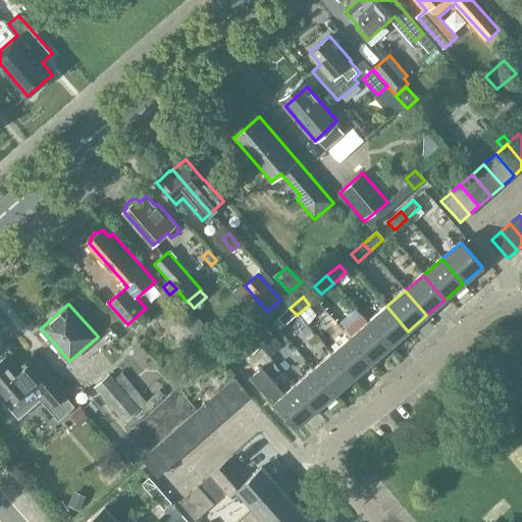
[(386,306),(368,322),(389,347),(408,331),(386,306)]
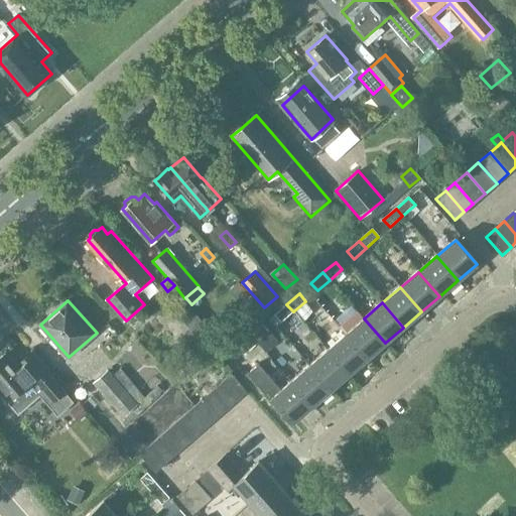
[(293,311),(286,304),(274,315),(280,323),(293,311)]
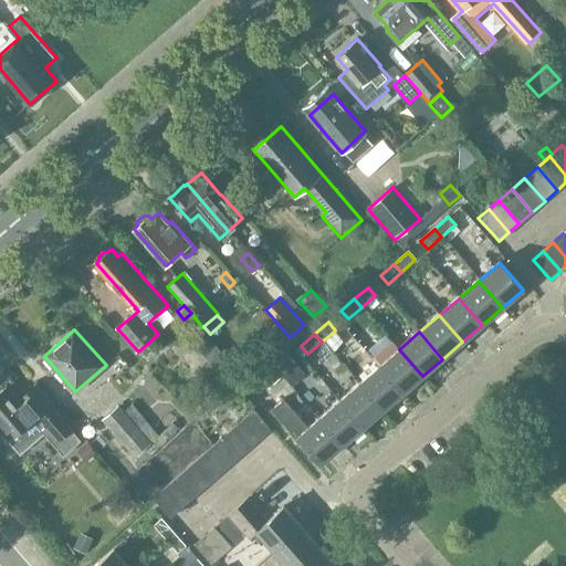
[(399,349),(379,366),(402,394),(422,376),(399,349)]
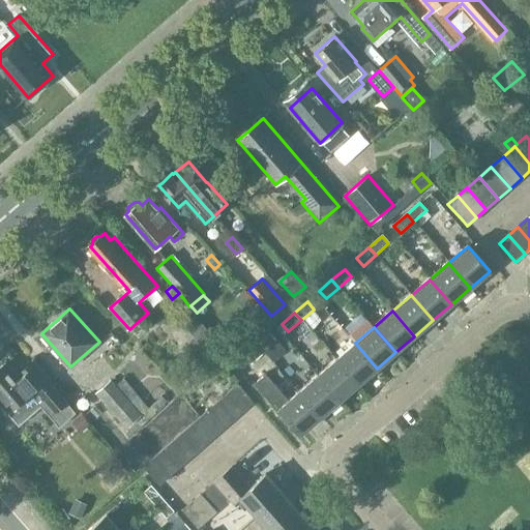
[(269,334),(257,346),(263,353),(276,342),(269,334)]
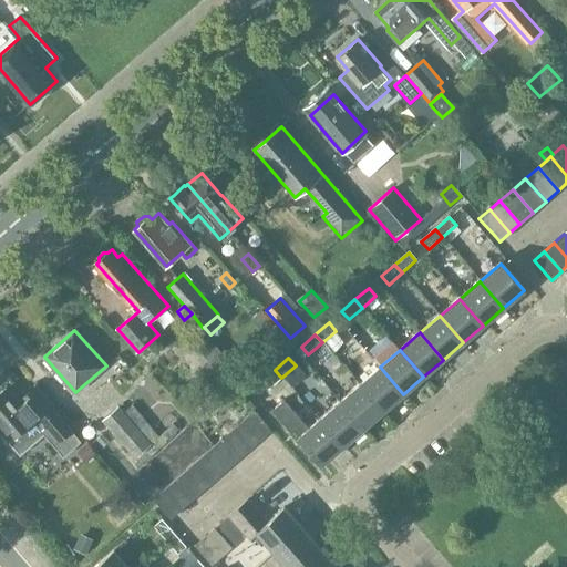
[(317,362),(311,367),(318,374),(323,370),(317,362)]
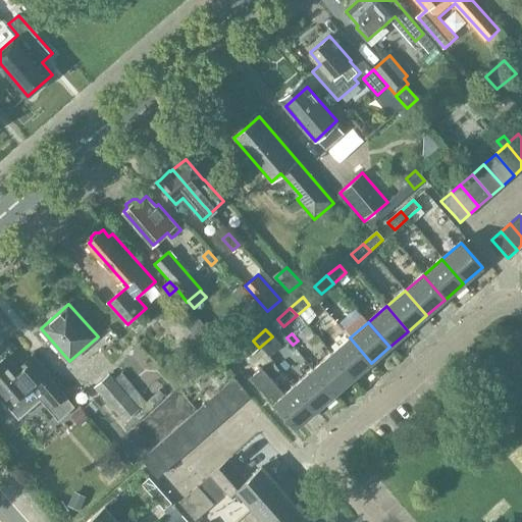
[(350,337),(331,354),(353,379),(371,363),(350,337)]
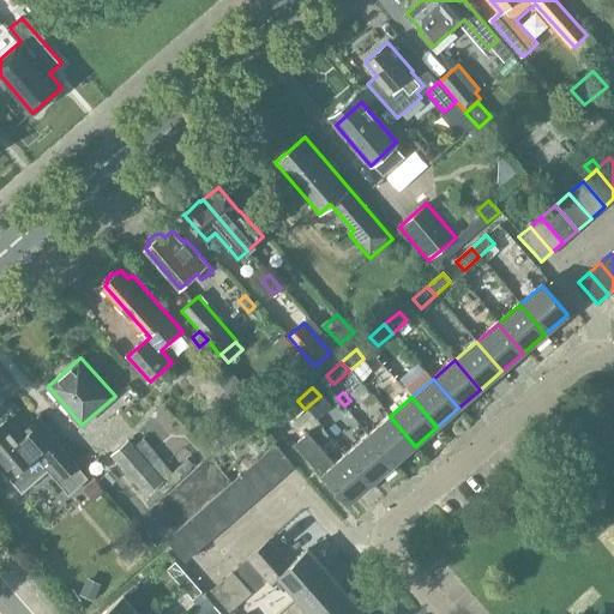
[(305,409),(298,401),(282,414),(290,422),(305,409)]
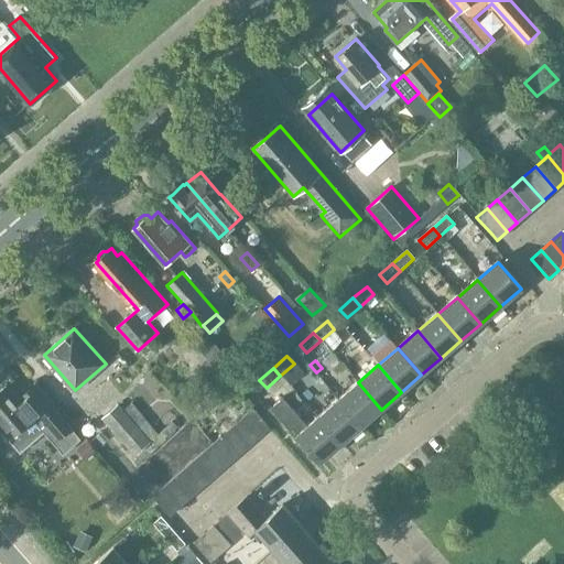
[(358,382),(337,399),(361,426),(381,410),(358,382)]
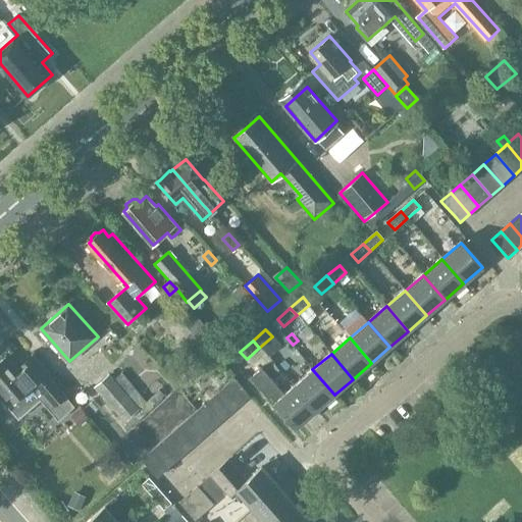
[(32,357),(17,370),(6,357),(0,362),(0,395),(9,406),(12,404),(18,409),(36,394),(50,410),(57,419),(73,405),(41,368),(32,357)]
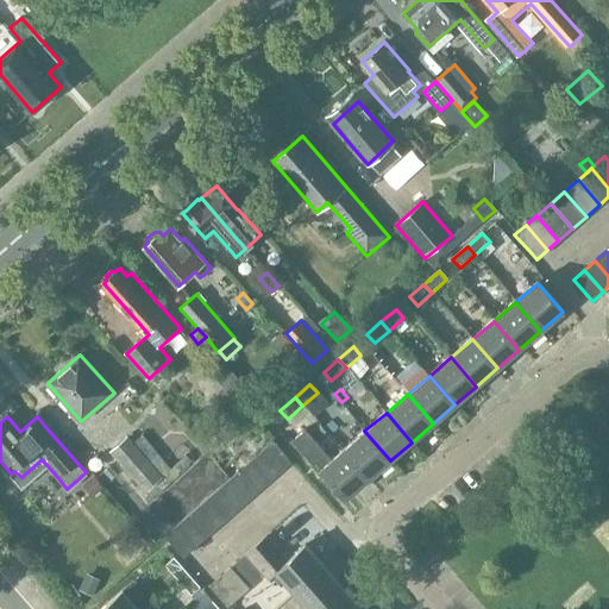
[(207,416),(194,428),(228,468),(242,457),(207,416)]
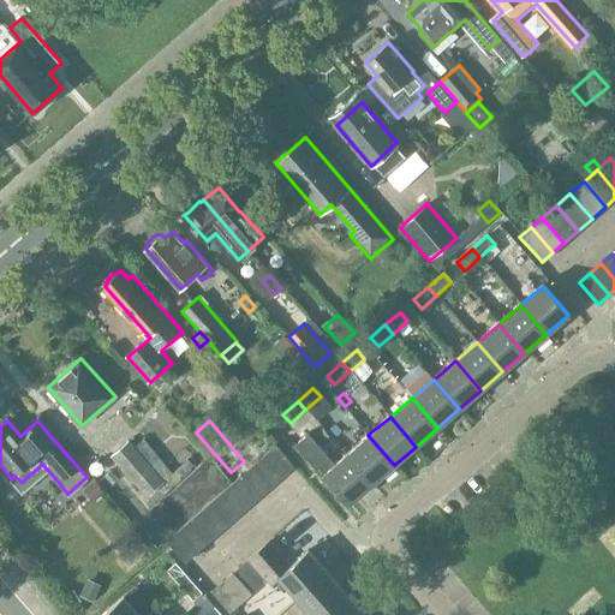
[(320,467),(324,473),(350,503),(372,484),(346,454),(334,464),(309,433),(296,445),(316,470),(320,467)]
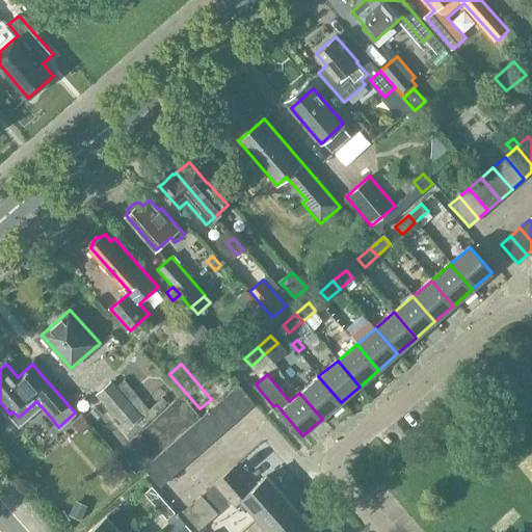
[(318,376),(299,393),(322,419),(341,402),(318,376)]
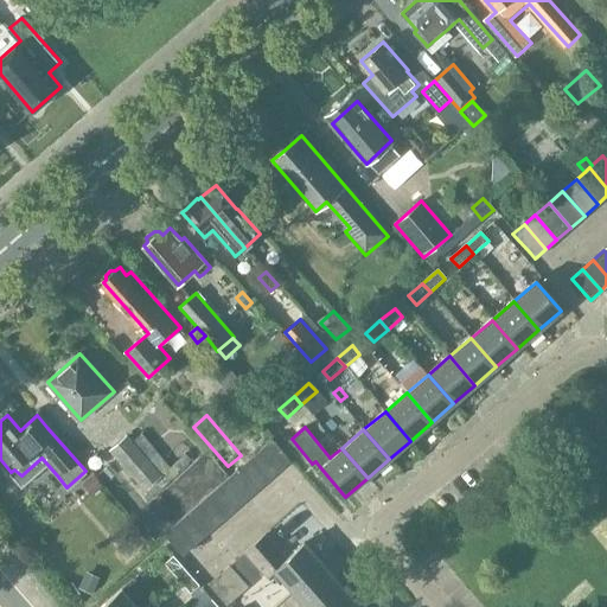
[(112,451),(146,490),(161,474),(127,435),(112,451)]
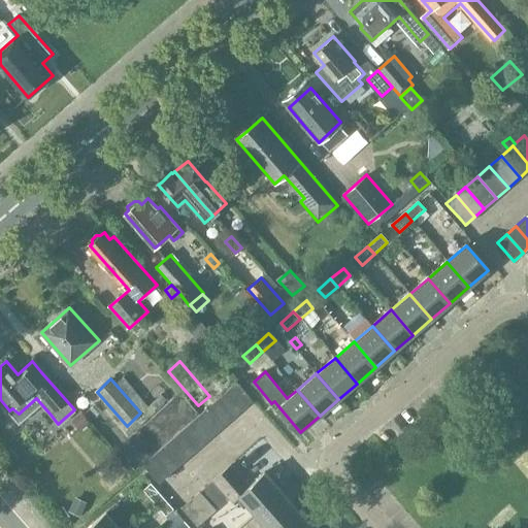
[(236,383),(227,391),(243,410),(253,402),(236,383)]
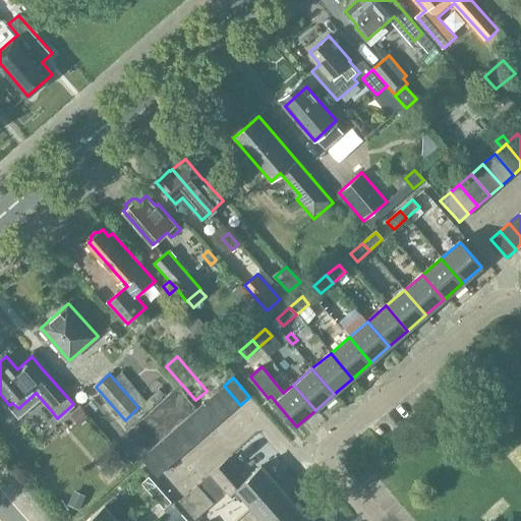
[(224,386),(215,394),(231,413),(240,405),(224,386)]
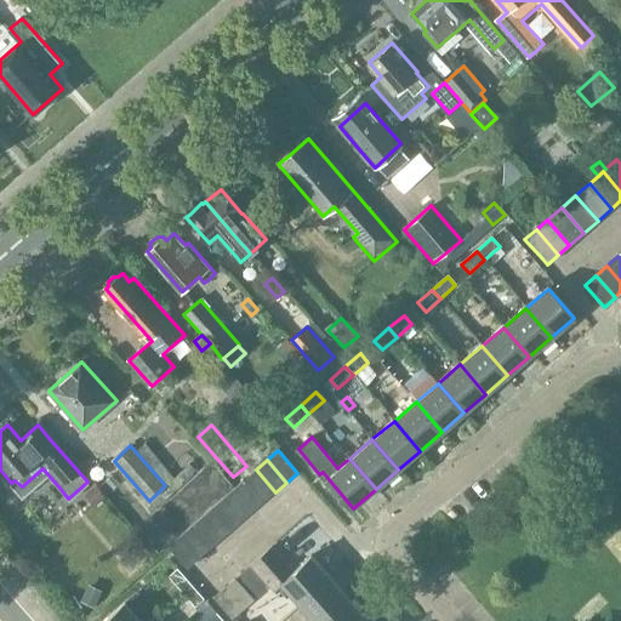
[(106,465),(93,476),(98,480),(110,471),(106,465)]
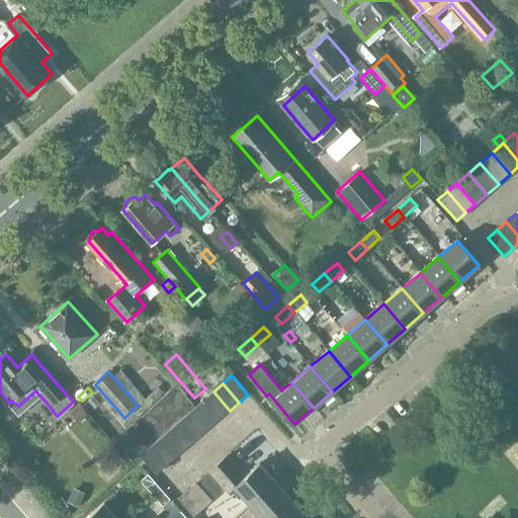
[(213,392),(204,400),(221,419),(230,411),(213,392)]
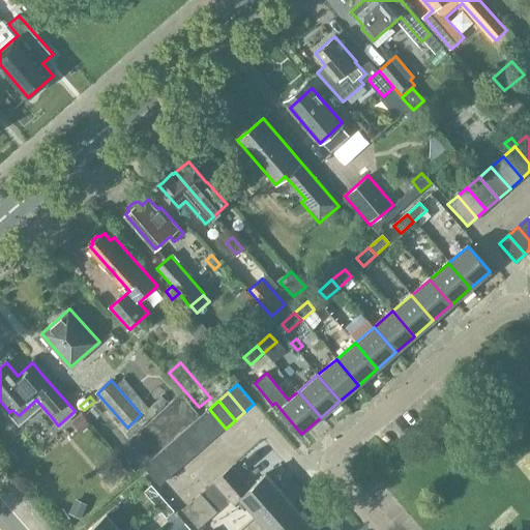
[(209,409),(200,417),(216,437),(226,429),(209,409)]
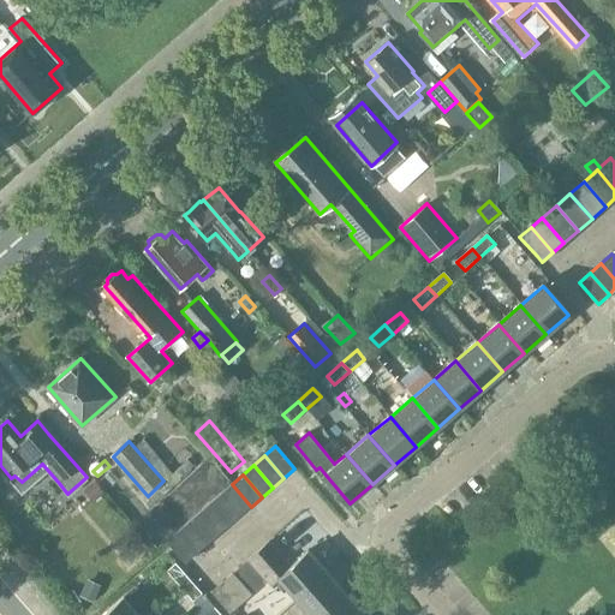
[(95,482),(87,489),(97,501),(106,494),(95,482)]
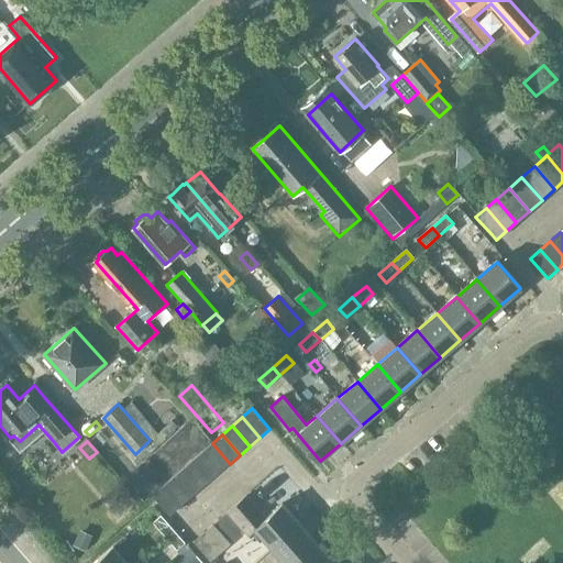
[(212,443),(202,452),(220,473),(230,464),(212,443)]
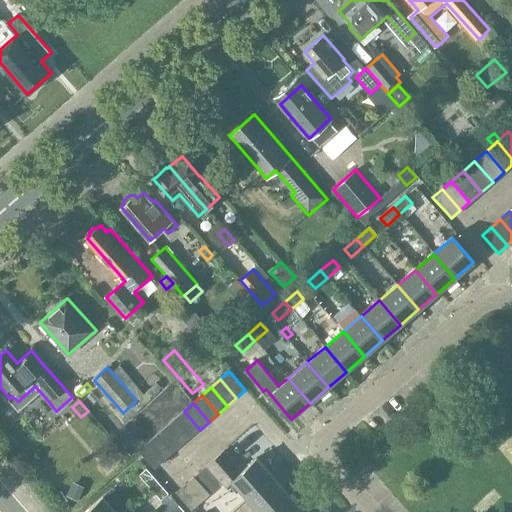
[(184,411),(175,419),(191,437),(200,430),(184,411)]
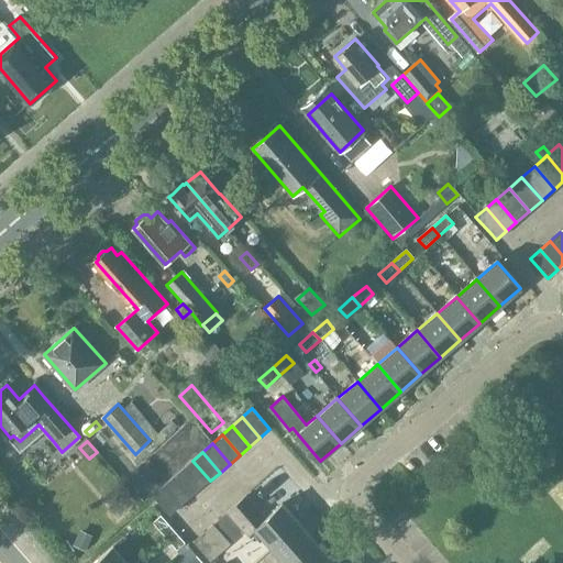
[(192,461),(181,470),(200,489),(210,481),(192,461)]
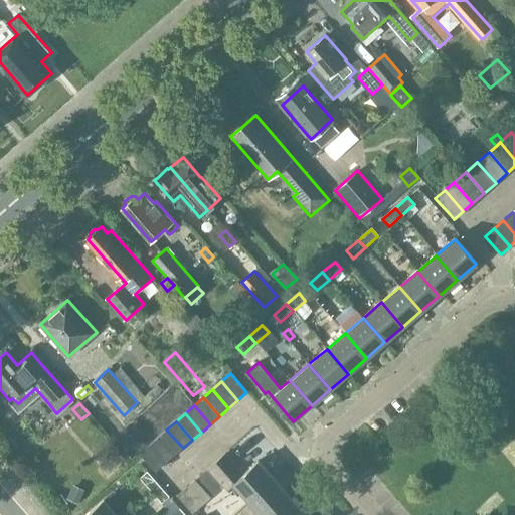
[(166,430),(157,437),(173,456),(183,448),(166,430)]
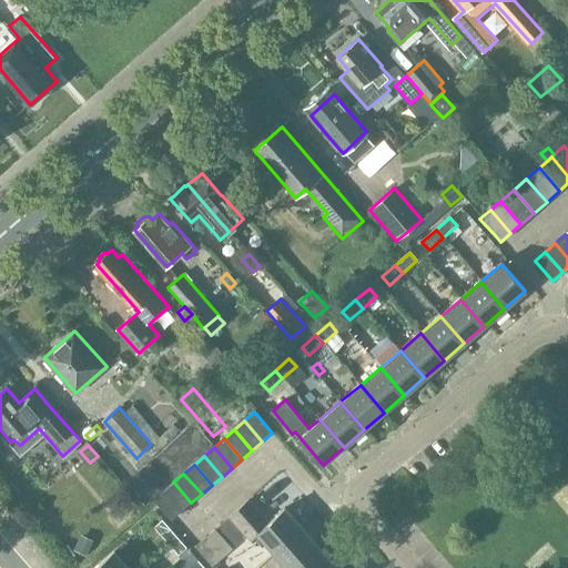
[(173,482),(163,490),(181,511),(191,503),(173,482)]
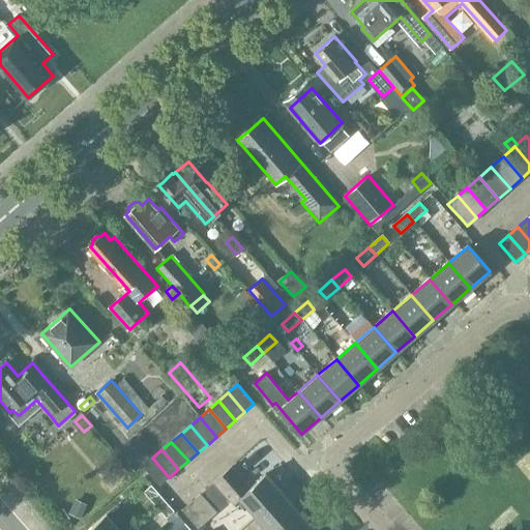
[(169,477),(152,458),(143,466),(159,486),(169,477)]
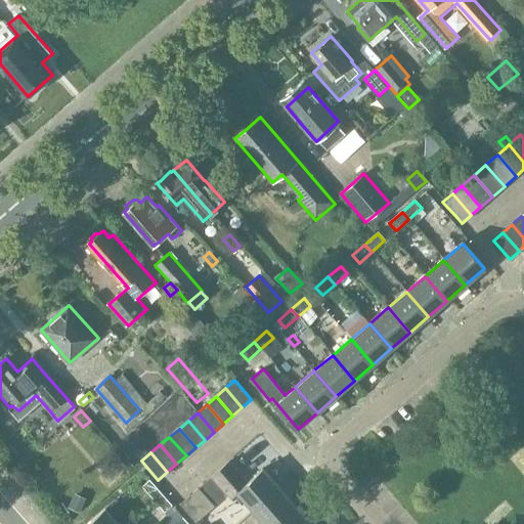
[(248,503),(254,510),(279,487),(262,468),(247,482),(229,462),(202,485),(217,504),(227,494),(230,497),(237,491),(248,503)]
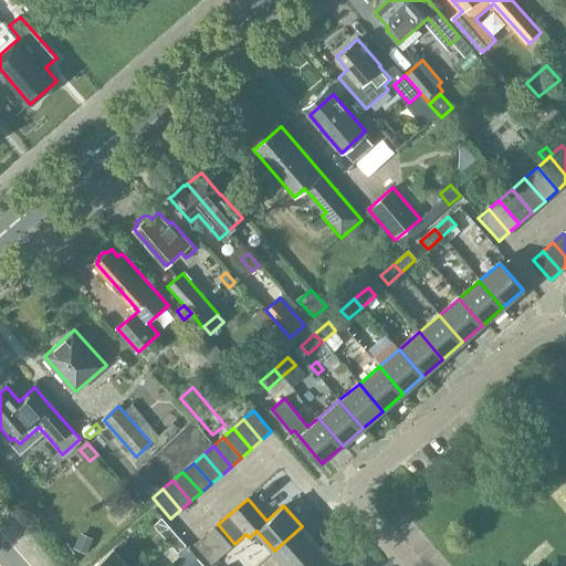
[(153,525),(165,538),(173,532),(160,517),(153,525)]
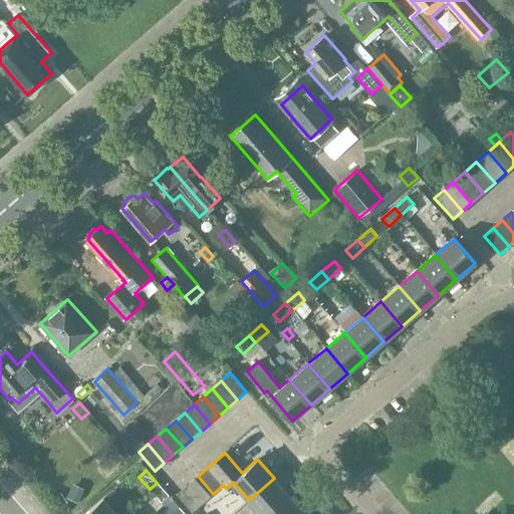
[(249,500),(261,513),(268,513),(289,496),(274,478),(249,500)]
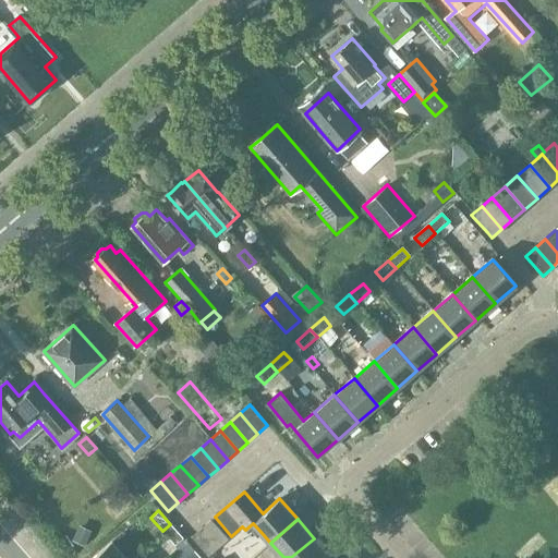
[(210,520),(201,529),(218,548),(227,540),(210,520)]
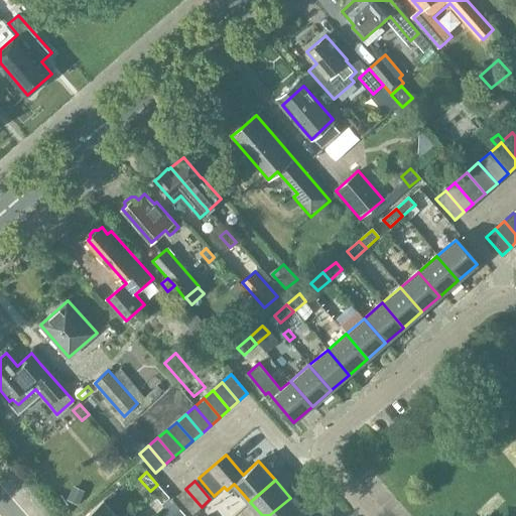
[(157,485),(150,491),(161,504),(168,497),(157,485)]
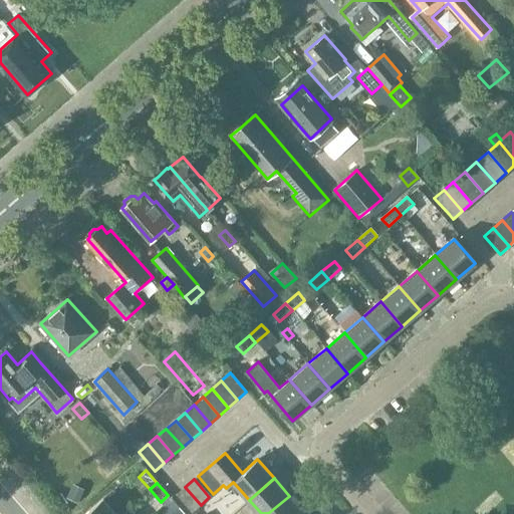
[(74,486),(68,500),(80,505),(86,491),(74,486)]
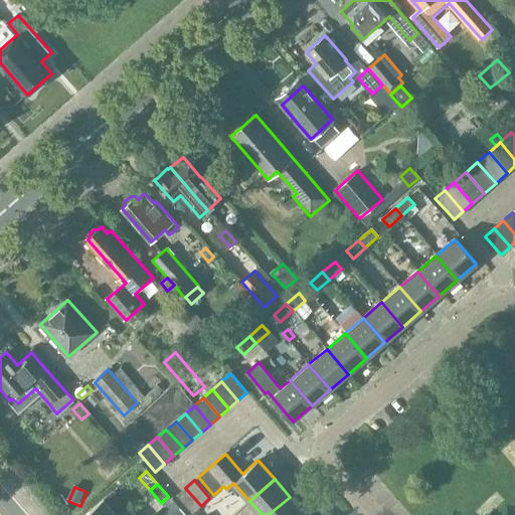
[(201,506),(185,488),(176,496),(192,513),(201,506)]
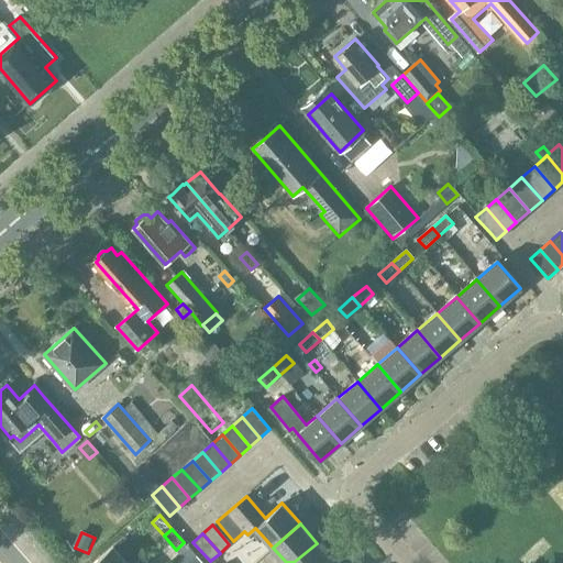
[(294,562),(334,562),(317,543),(294,562)]
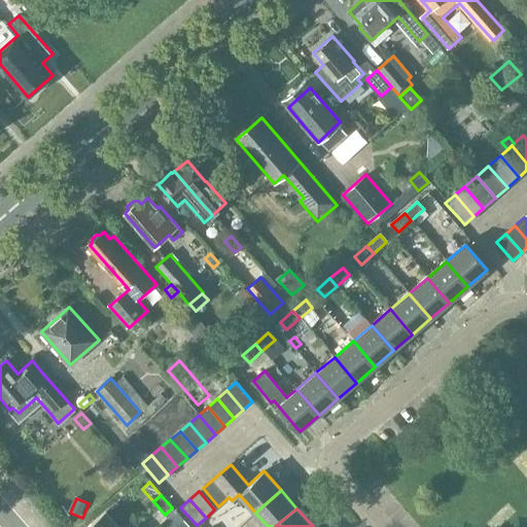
[(86,526),(119,526),(105,511),(86,526)]
